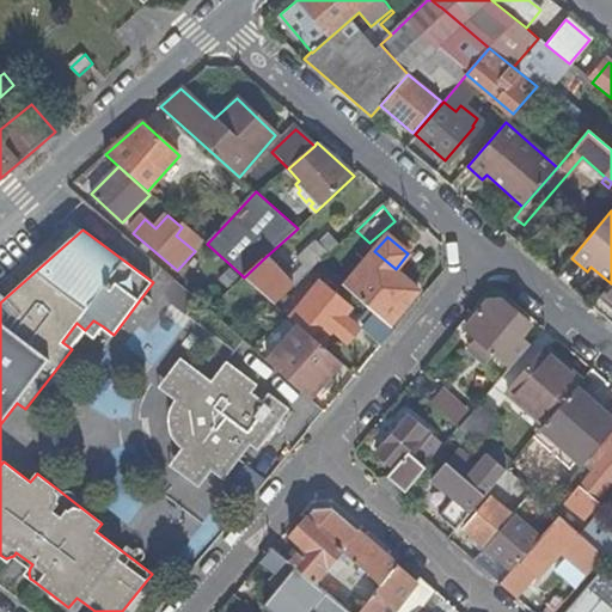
[(276,268),(265,257),(244,277),(276,306),(329,256),(316,242),(295,259),(305,269),(289,283),(280,274),(285,269),(280,264),(276,268)]
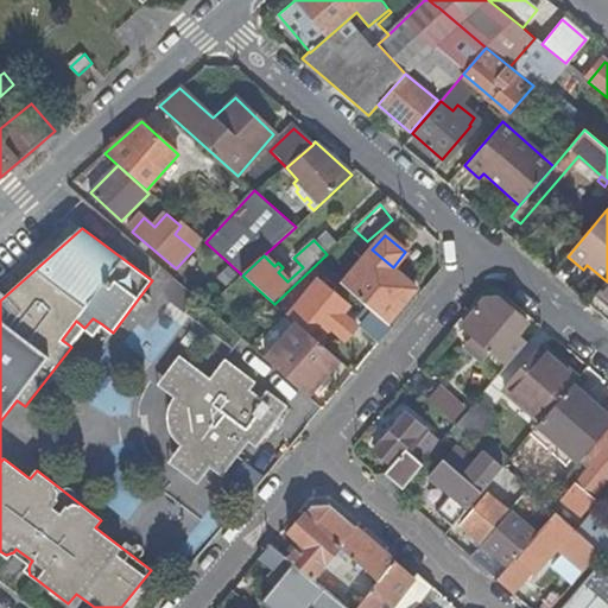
[(372,249),(342,285),(387,324),(416,290),(392,270),(393,267),(372,249)]
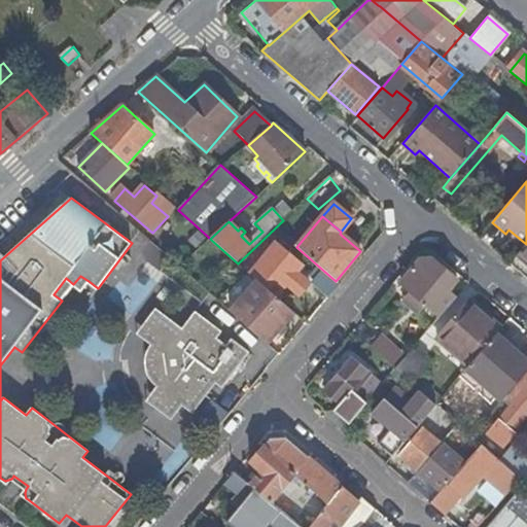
[(198,245),(208,237),(197,226),(186,236),(198,245)]
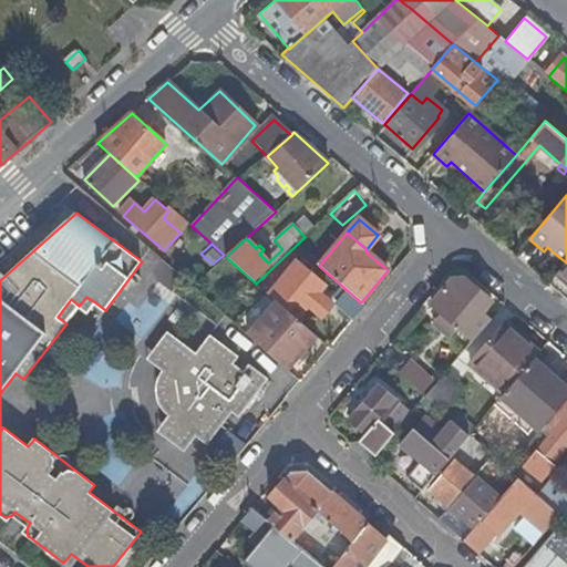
[(566,260),(566,263),(555,276),(566,286),(566,260)]
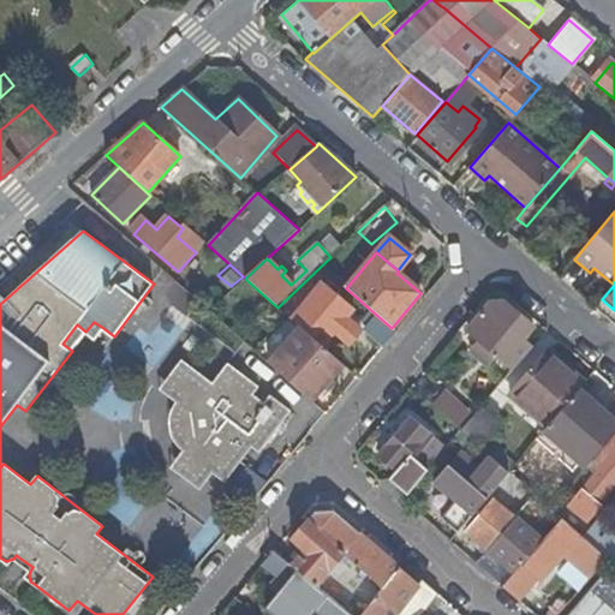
[(314,324),(306,333),(321,346),(335,330),(345,338),(353,328),(344,320),(352,309),(323,284),(299,312),(314,324)]
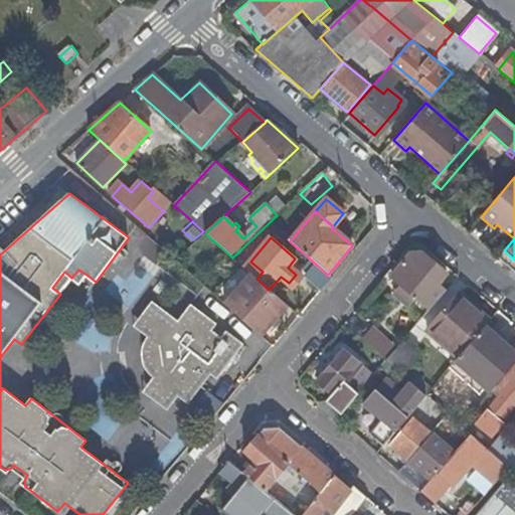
[(416,299),(428,310),(445,291),(437,285),(446,274),(424,255),(409,256),(391,278),(399,285),(392,293),(409,307),(416,299)]
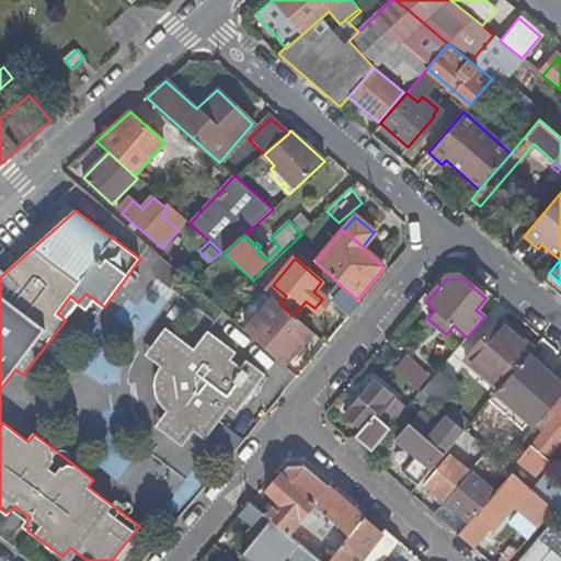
[(263,289),(236,321),(286,366),(315,334),(293,316),(279,304),(263,289)]
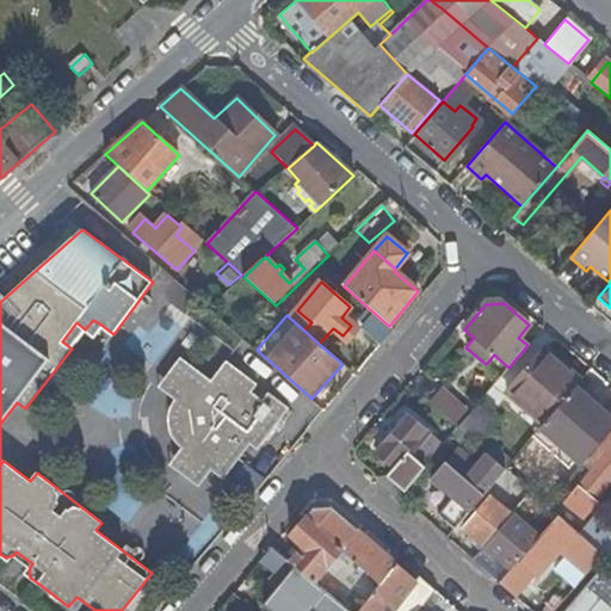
[(94,337),(103,326),(93,320),(85,329),(94,337)]
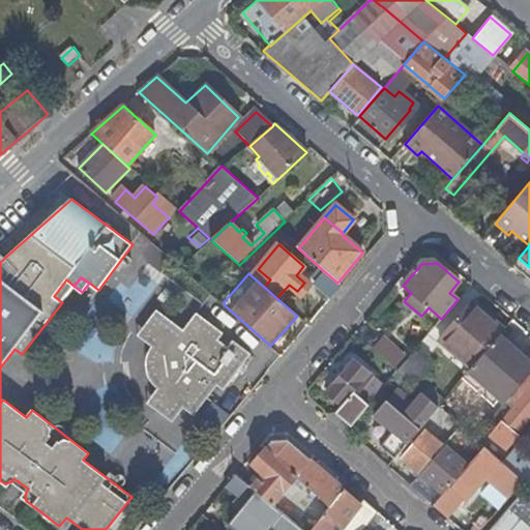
[(438,340),(471,369),(494,343),(504,330),(471,301),(438,340)]
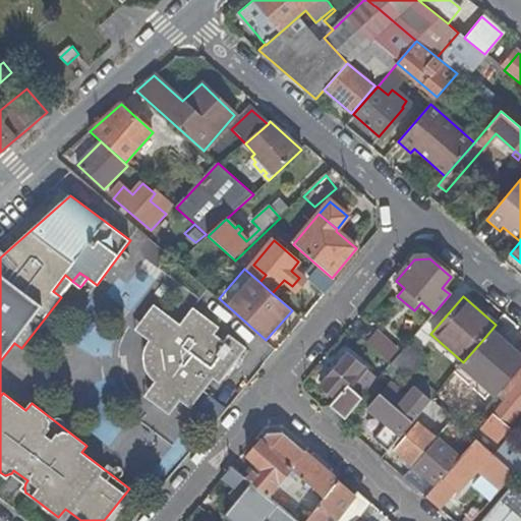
[(159,395),(154,402),(170,415),(181,401),(190,408),(214,379),(220,384),(246,348),(229,335),(224,341),(215,334),(220,328),(194,308),(181,325),(154,304),(141,322),(149,327),(142,335),(150,341),(147,344),(145,349),(145,353),(145,362),(146,366),(148,370),(150,374),(154,380),(156,381),(150,389),(159,395)]
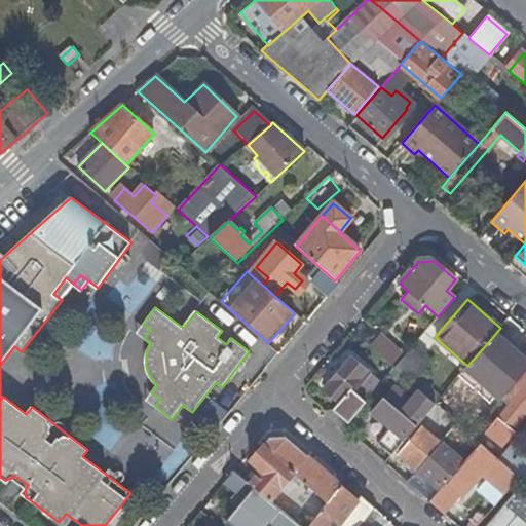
[(137,333),(144,338),(150,330),(143,325),(137,333)]
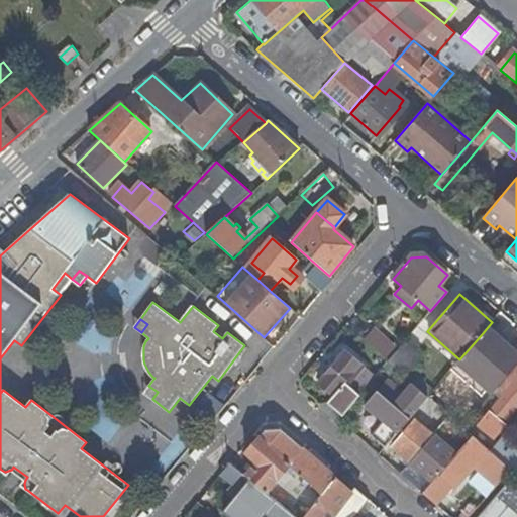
[(374,328),(363,340),(379,354),(387,362),(397,349),(374,328)]
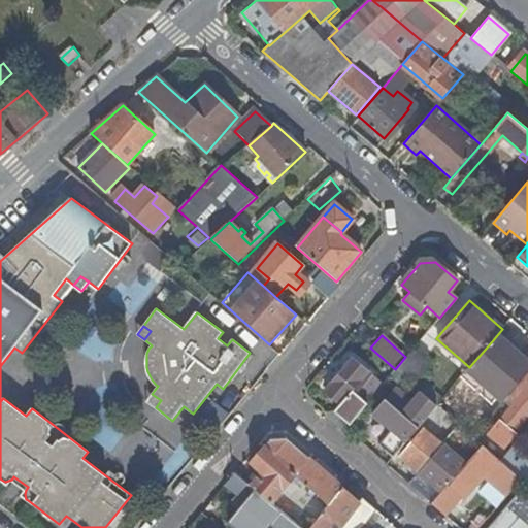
[(516,362),(492,341),(469,367),(466,370),(503,402),(527,372),(527,362),(521,356),(516,362)]
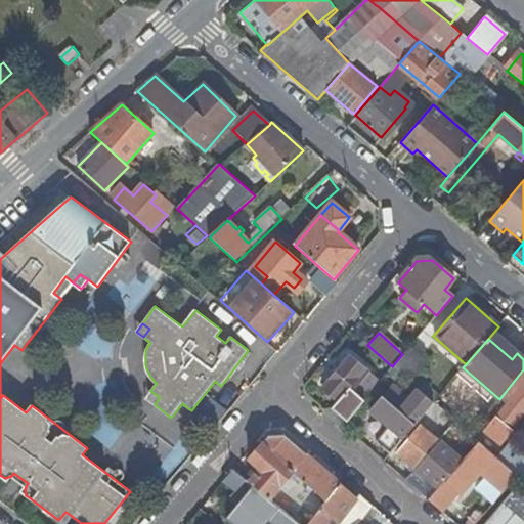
[(426,353),(412,342),(402,354),(392,366),(393,366),(411,382),(423,369),(417,363),(426,353)]
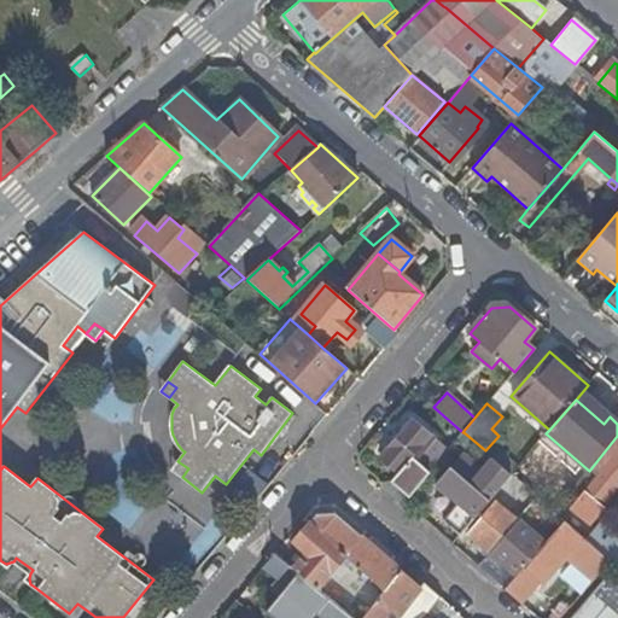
[(392,483),(410,499),(424,481),(431,473),(431,472),(448,452),(412,421),(380,459),(398,476),(392,483)]
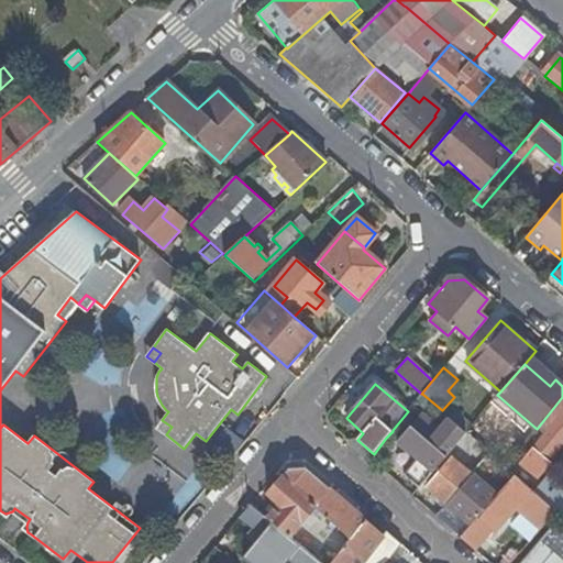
[(562,412),(533,448),(530,444),(527,449),(530,452),(521,463),(538,477),(551,462),(547,457),(562,439),(562,412)]
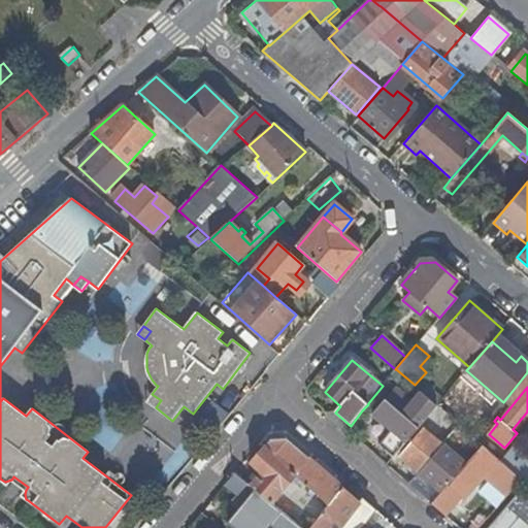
[(376,444),(393,459),(436,404),(421,391),(413,401),(396,388),(373,414),(390,428),(376,444)]
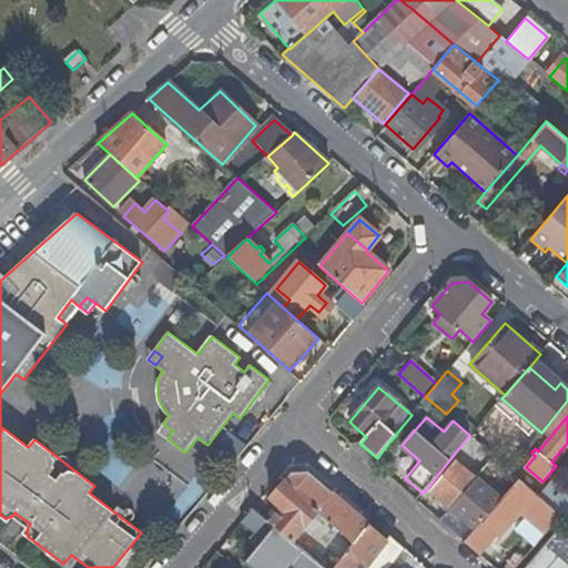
[(173,430),(163,424),(158,432),(168,438),(173,430)]
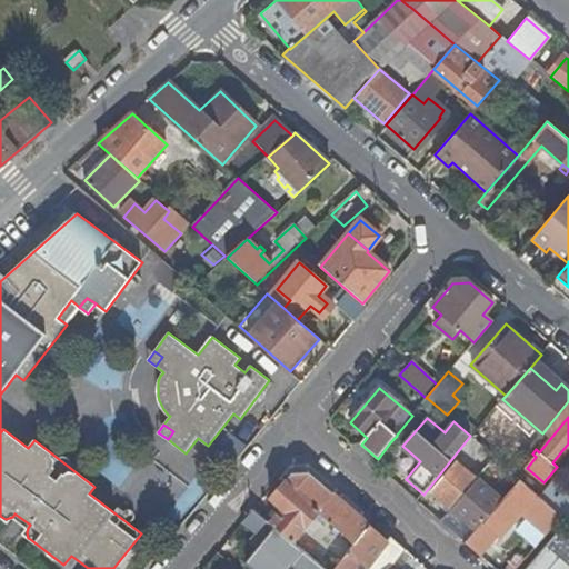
[(232,460),(243,443),(226,432),(216,449),(232,460)]
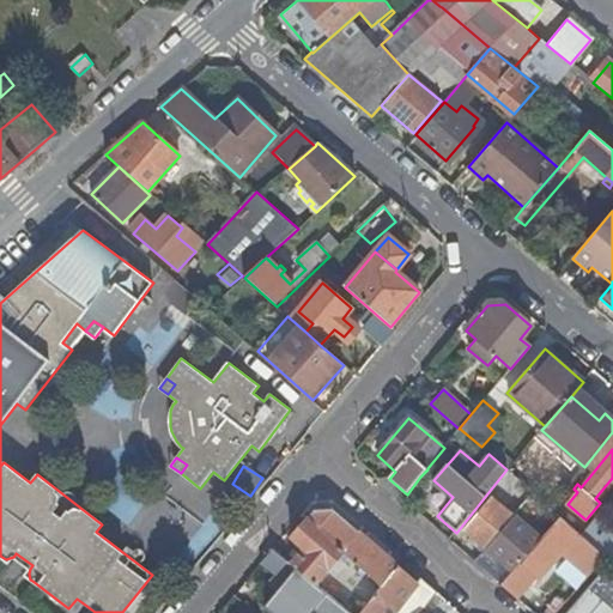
[(432,472),(428,468),(428,469),(420,477),(425,480),(432,472)]
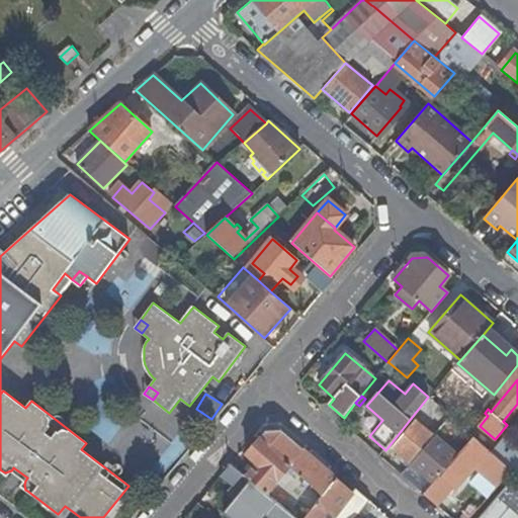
[(448,419),(433,437),(439,441),(454,423),(448,419)]
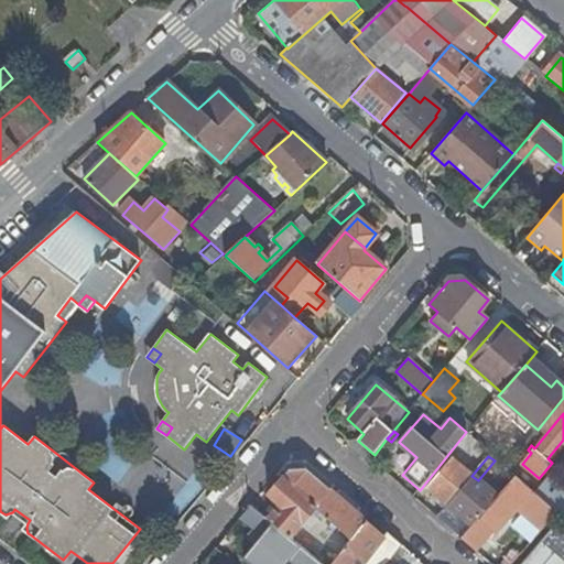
[(520,465),(512,458),(506,466),(512,473),(520,465)]
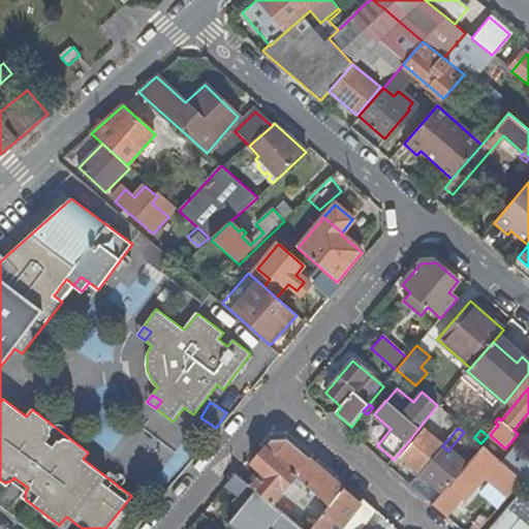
[(402,457),(419,471),(441,445),(424,431),(402,457)]
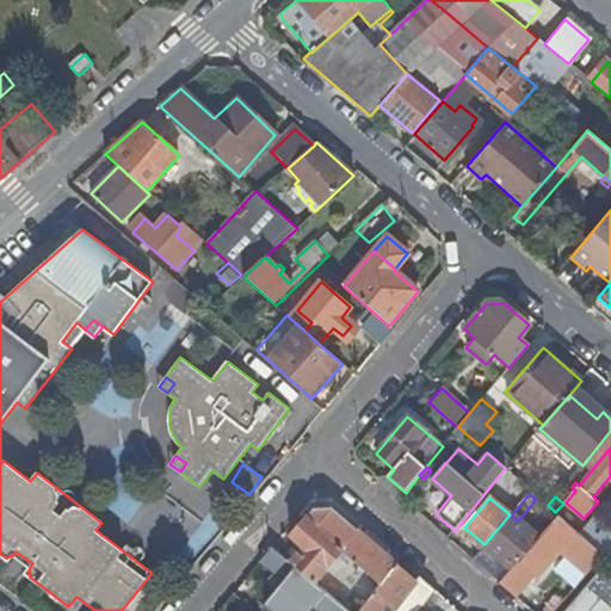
[(369,576),(343,606),(347,610),(360,610),(396,566),(332,511),(313,511),(290,537),(303,548),(290,563),(315,584),(341,553),(369,576)]
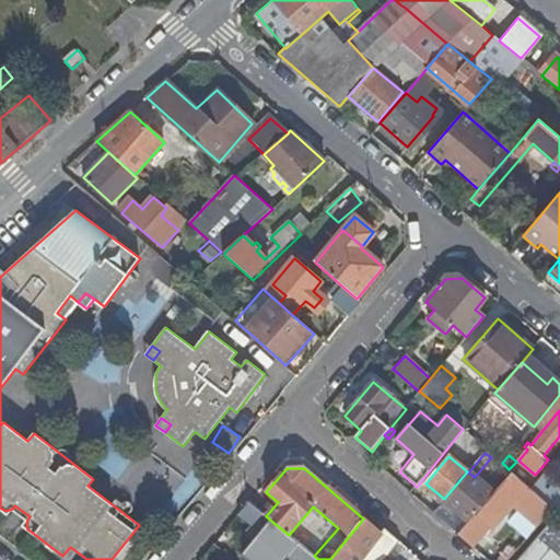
[(475,477),(468,473),(467,471),(444,499),(445,500),(466,518),(490,490),(475,477)]
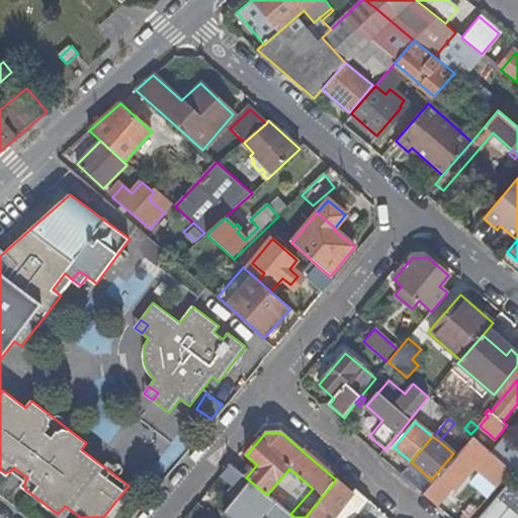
[(473,436),(423,494),(436,505),(452,487),(454,489),(475,465),(498,486),(513,469),(491,451),(473,436)]
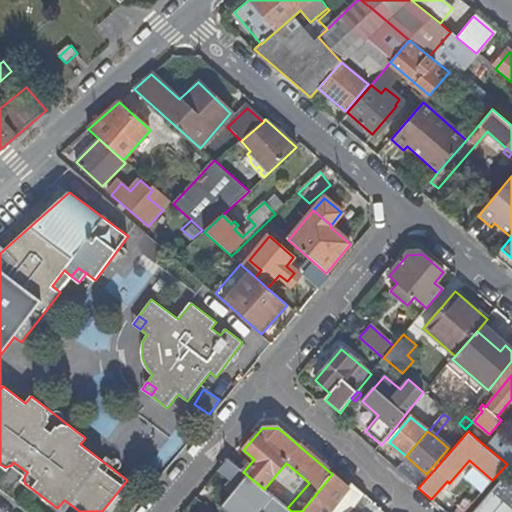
[(511,449),(494,435),(485,446),(507,464),(511,469),(511,449)]
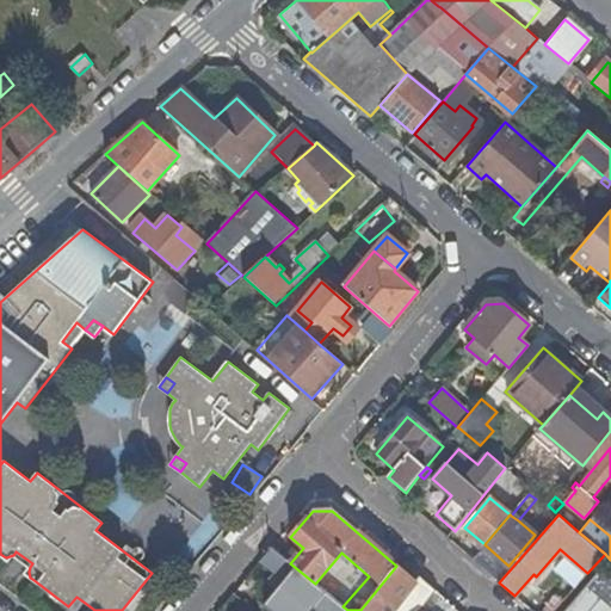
[(338,610),(343,606),(315,584),(290,563),(272,548),(260,562),(275,574),(270,580),(272,588),(277,592),(265,608),(270,610),(338,610)]
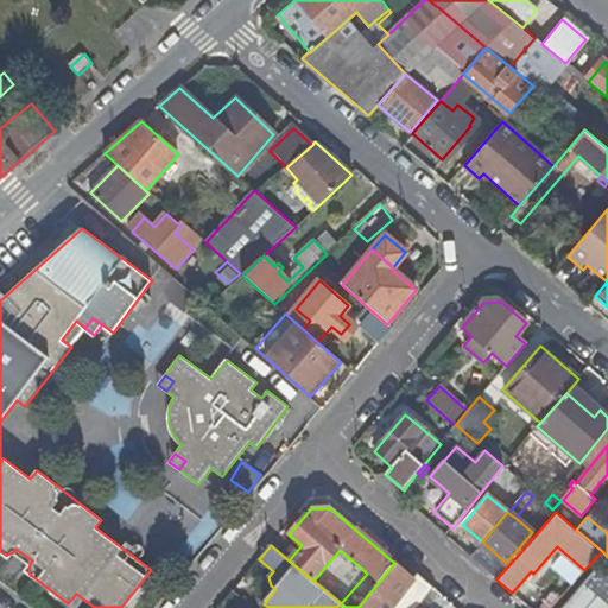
[(340,550),(314,581),(341,603),(367,574),(340,550)]
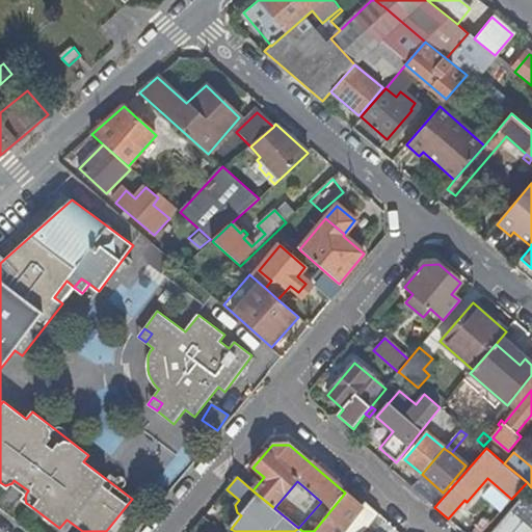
[(367,531),(380,515),(366,503),(363,507),(345,493),(314,531),(367,531)]
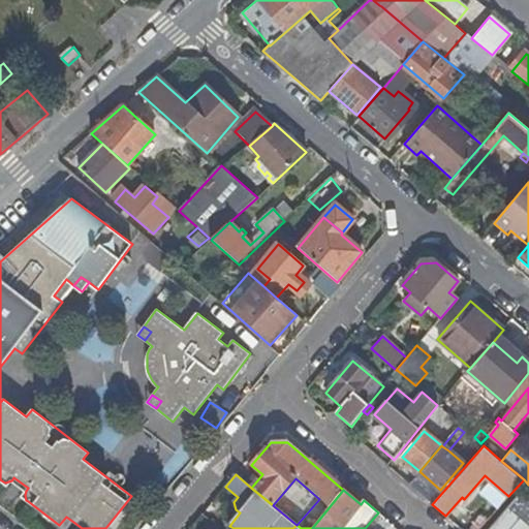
[(528,499),(520,491),(484,528),(527,528),(528,528),(528,499)]
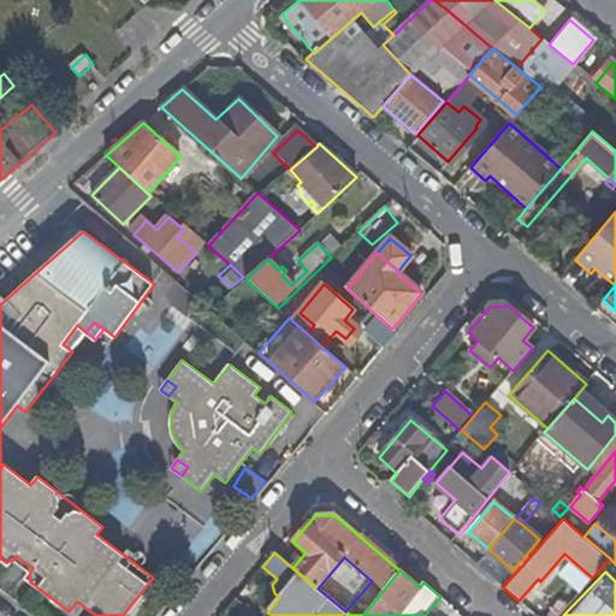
[(73,615),(77,615),(86,608),(77,602),(69,611),(73,615)]
